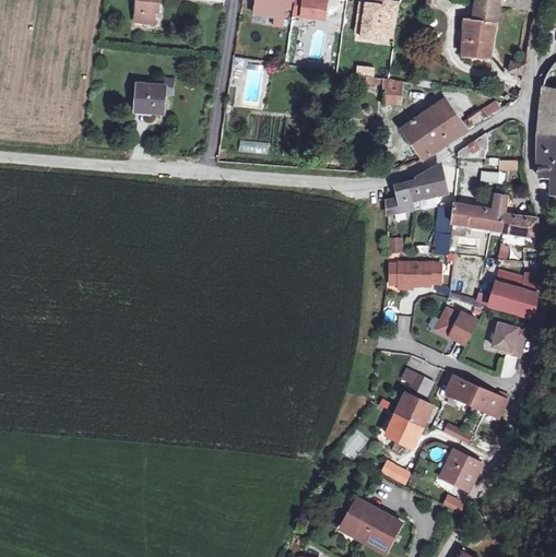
[(138,0),(135,22),(155,24),(158,4),(161,4),(161,0),(138,0)]
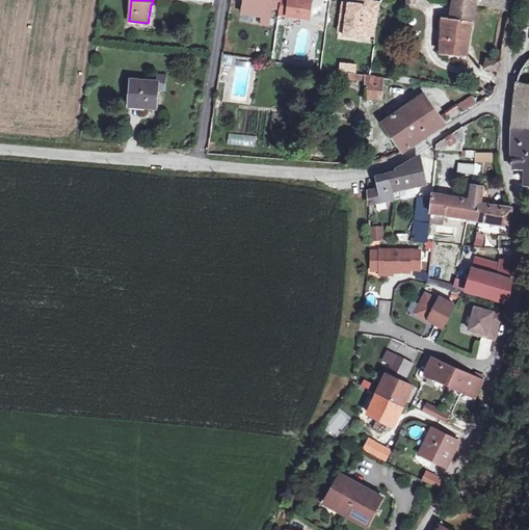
[(243,0),(241,12),(261,15),(269,17),(270,7),(279,8),(280,0),(243,0)]
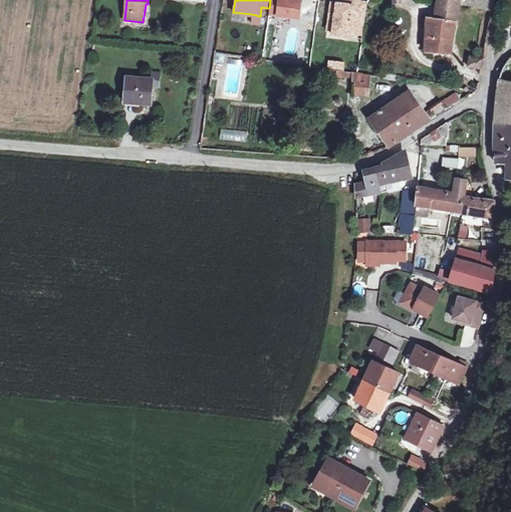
[(270,0),(269,13),(297,18),(300,0),(270,0)]
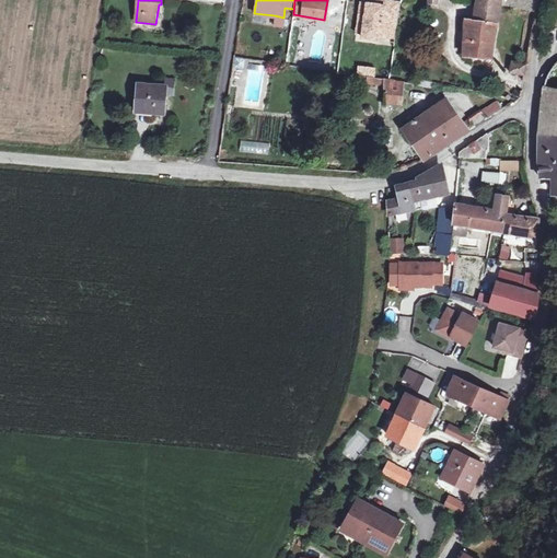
[(360,2),(356,33),(361,34),(380,36),(394,38),(399,2),(385,0),(384,6),(372,4),(360,2)]
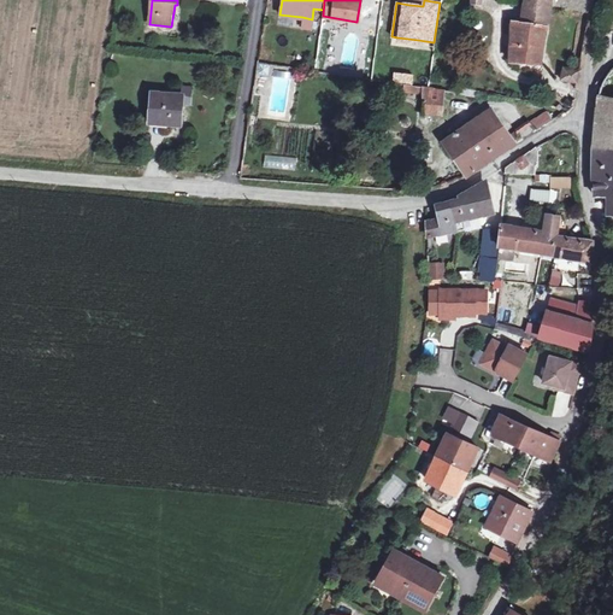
[(543,3),(530,0),(524,0),(522,21),(512,21),(510,60),(537,64),(540,23),(543,24),(543,3)]
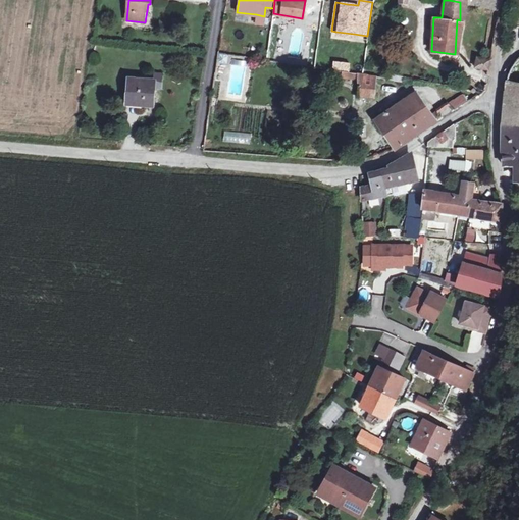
[(472,0),(471,5),(498,10),(499,0),(472,0)]
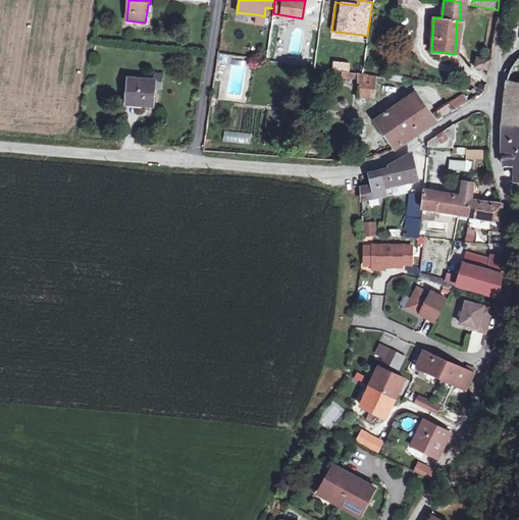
[(264,16),(256,14),(255,22),(263,23),(264,16)]
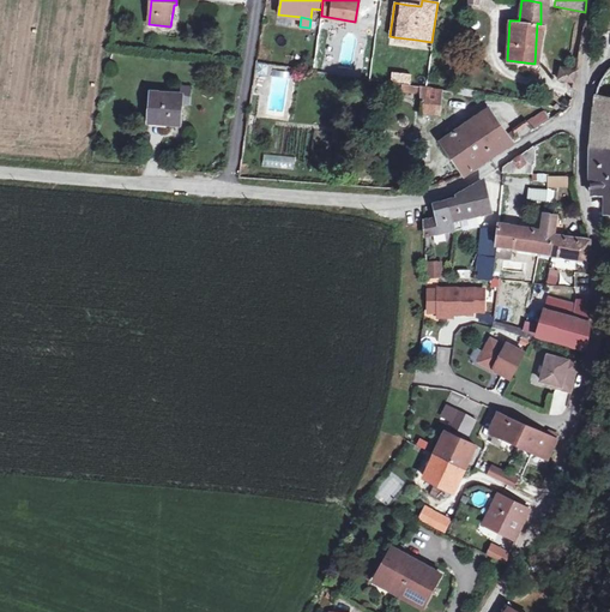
[(604,193),(604,207),(609,207),(609,64),(603,73),(593,94),(590,117),(589,144),(589,192),(604,193)]
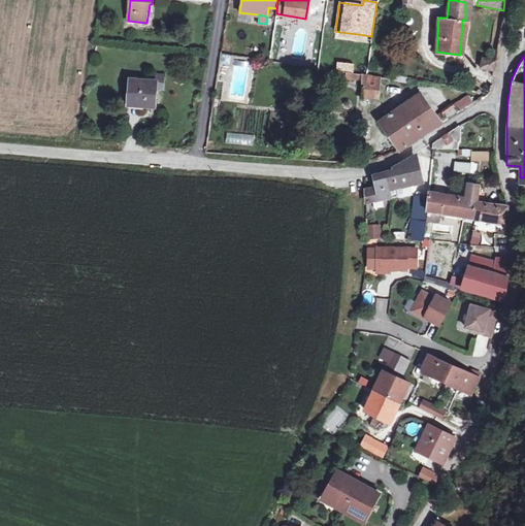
[(495,58),(481,56),(478,68),(493,70),(495,58)]
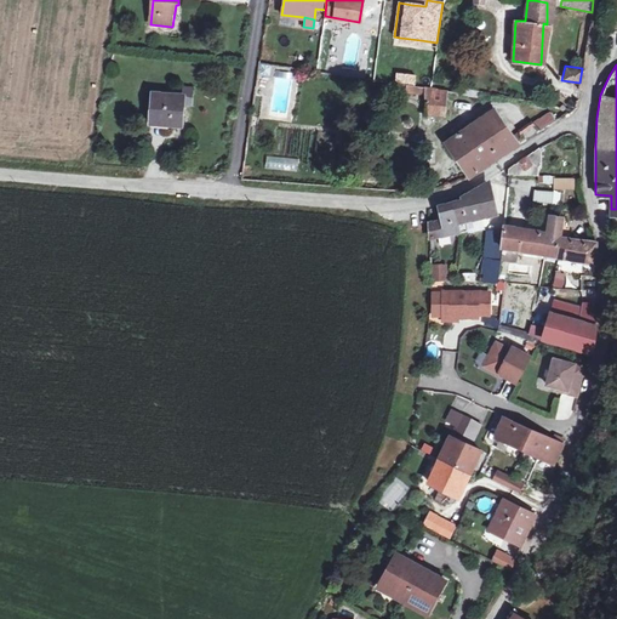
[(396,74),(395,83),(413,85),(415,77),(396,74)]
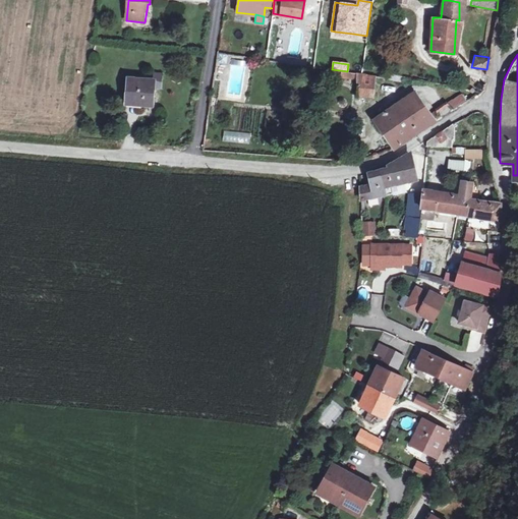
[(152,69),(151,78),(158,79),(157,87),(166,88),(168,71),(152,69)]
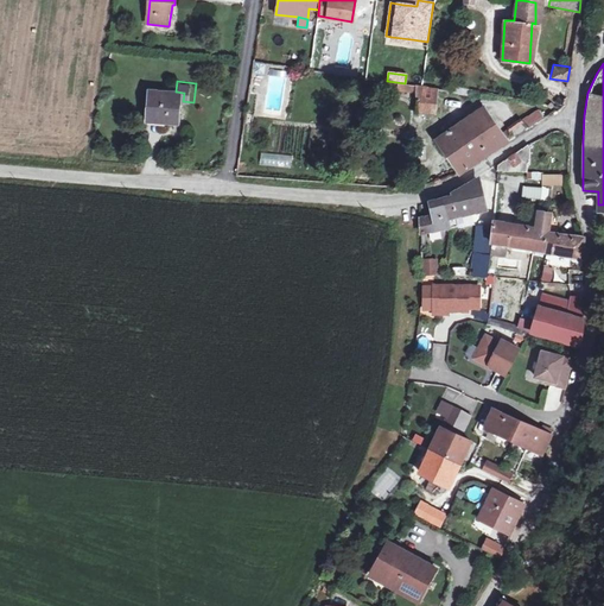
[(396,84),(395,88),(414,92),(412,109),(432,113),(436,89),(396,84)]
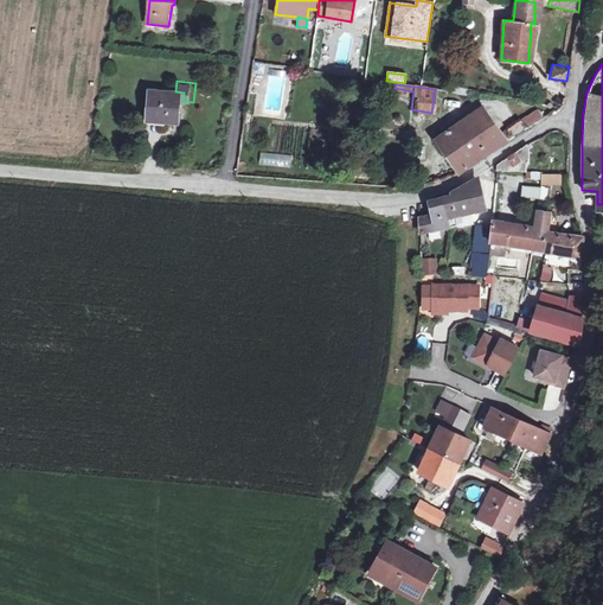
[(449,84),(448,91),(467,95),(468,89),(449,84)]
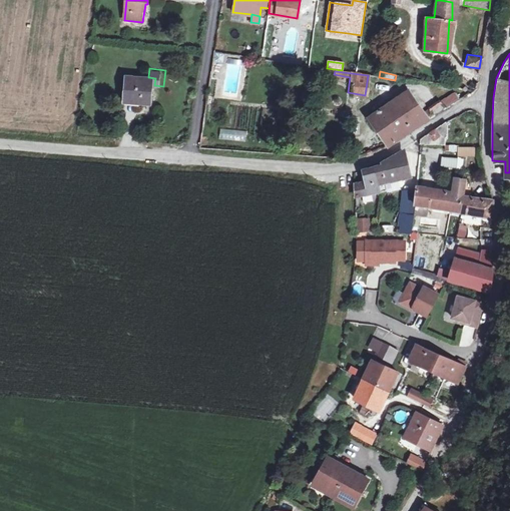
[(155,78),(148,77),(130,76),(126,98),(139,100),(139,104),(152,105),(154,85),(155,78)]
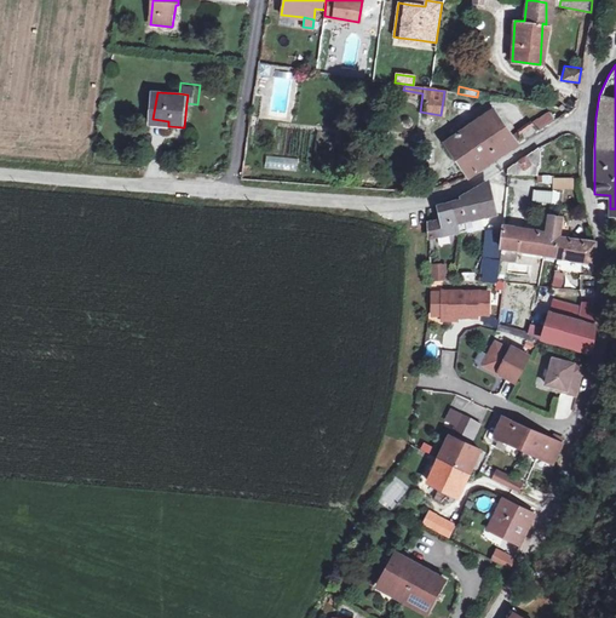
[(517,138),(552,120),(547,110),(511,129),(517,138)]
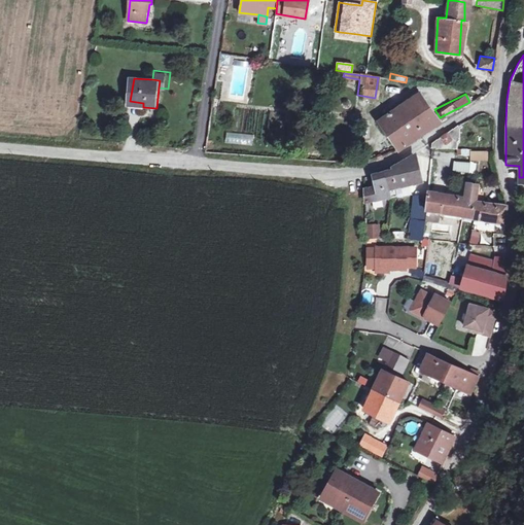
[(398,150),(438,124),(419,95),(378,120),(397,150),(398,150)]
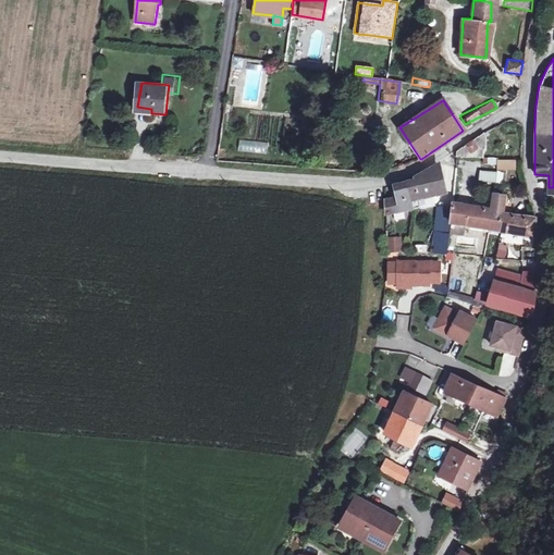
[(454,158),(482,159),(483,152),(484,151),(483,133),(455,151),(454,158)]
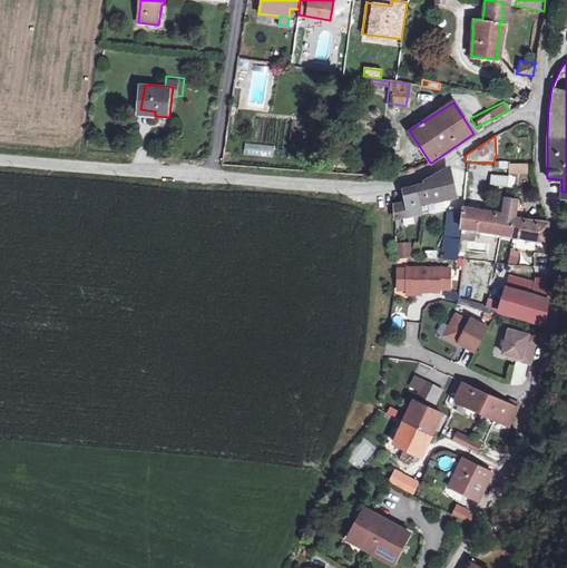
[(271,155),(271,144),(242,143),(241,154),(271,155)]
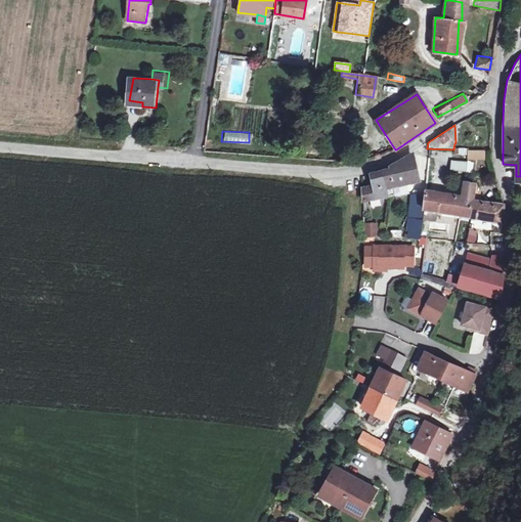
[(466,148),(466,159),(483,159),(483,148),(466,148)]
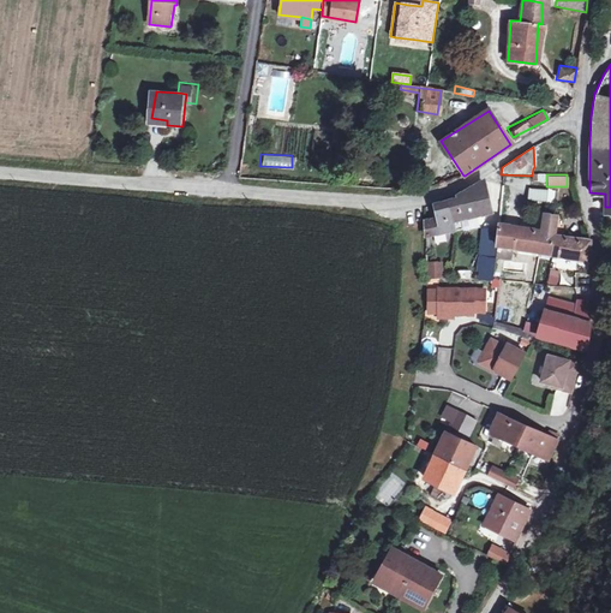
[(457,201),(448,204),(450,232),(463,231),(461,219),(487,212),(481,180),(473,186),(456,195),(457,201)]
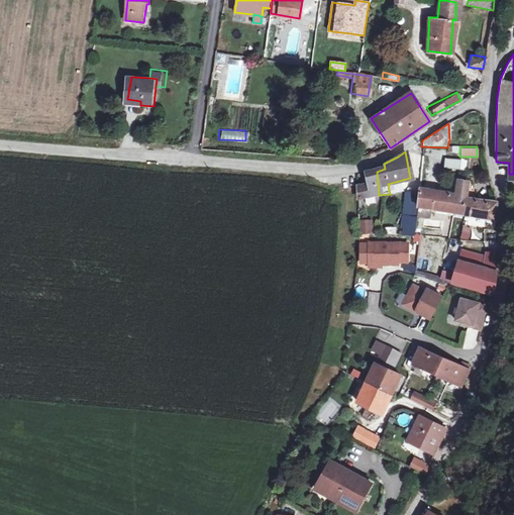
[(455,169),(456,159),(442,158),(441,167),(455,169)]
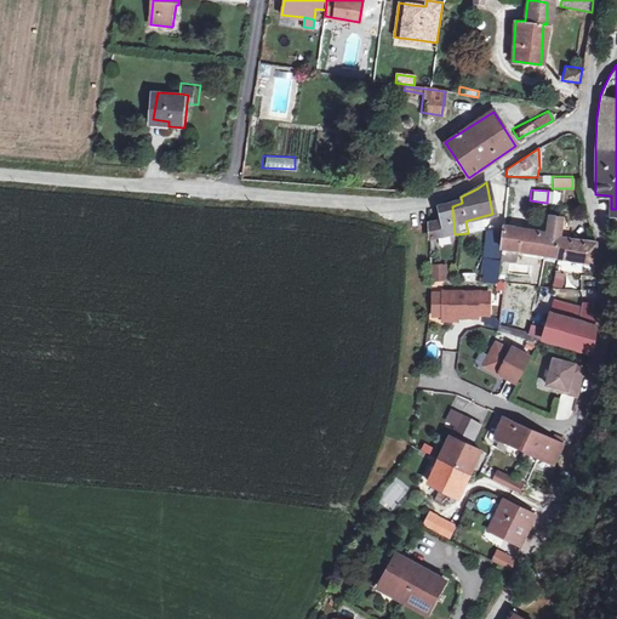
[(430,239),(455,234),(452,206),(438,208),(441,226),(429,226),(430,239)]
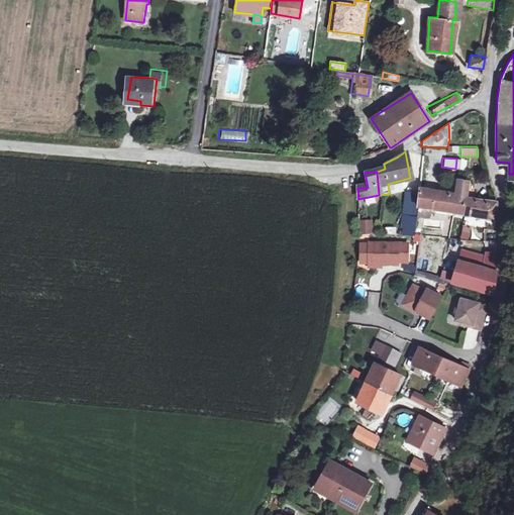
[(454,195),(467,196),(470,181),(457,179),(454,195)]
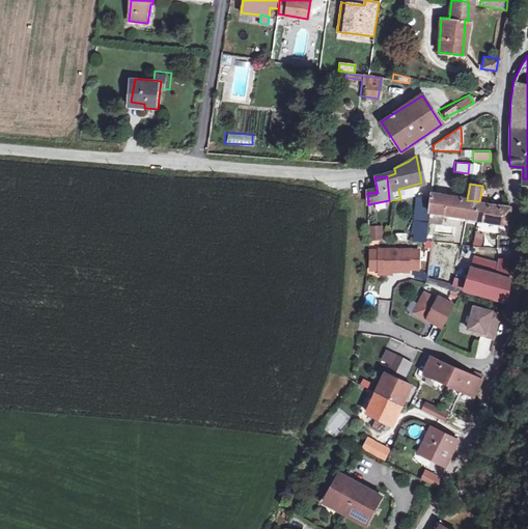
[(428,212),(465,217),(467,200),(432,194),(428,212)]
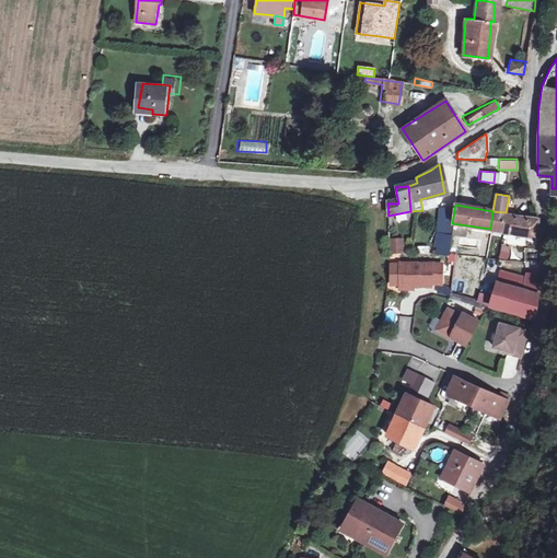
[(453,209),(438,207),(431,251),(448,253),(453,209)]
